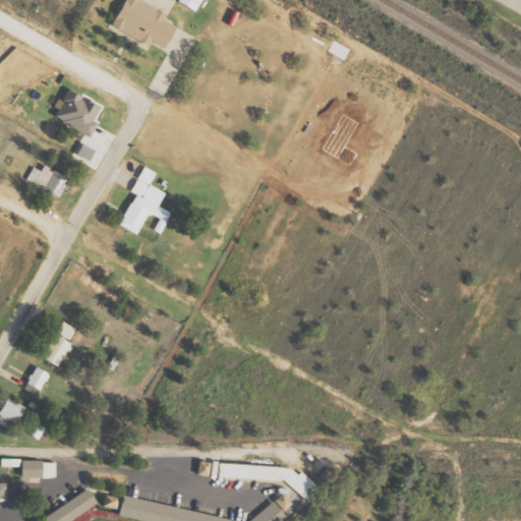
[(145,0),(127,0),(114,25),(152,45),(154,41),(168,48),(179,26),(166,19),(169,13),(145,0)]
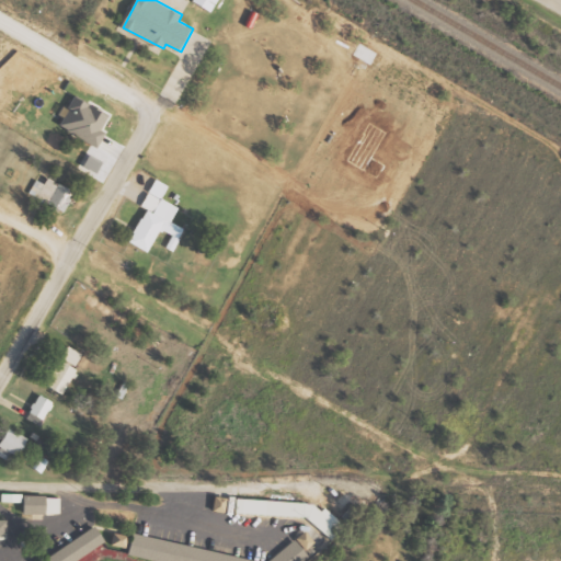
[(219,0),(194,0),(213,11),(219,0)]
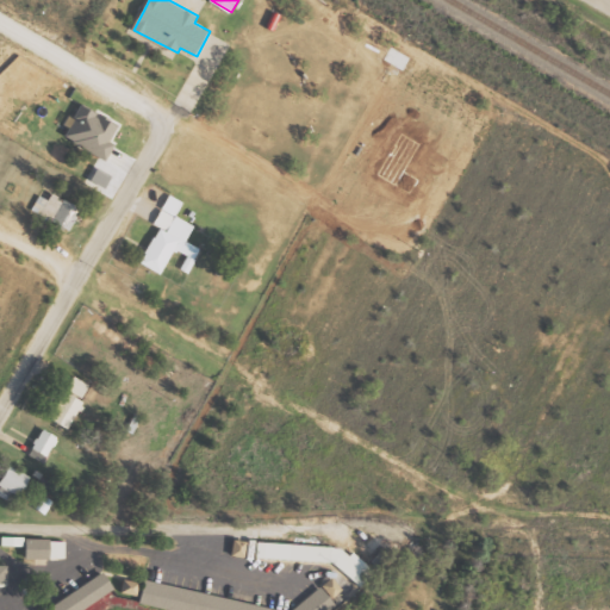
[(122,123),(81,103),(64,136),(109,160),(117,144),(112,141),(122,123)]
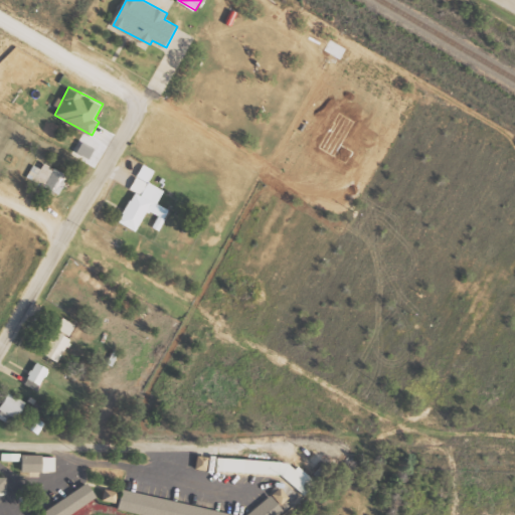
[(61,194),(70,175),(45,163),(42,168),(33,164),(27,179),(61,194)]
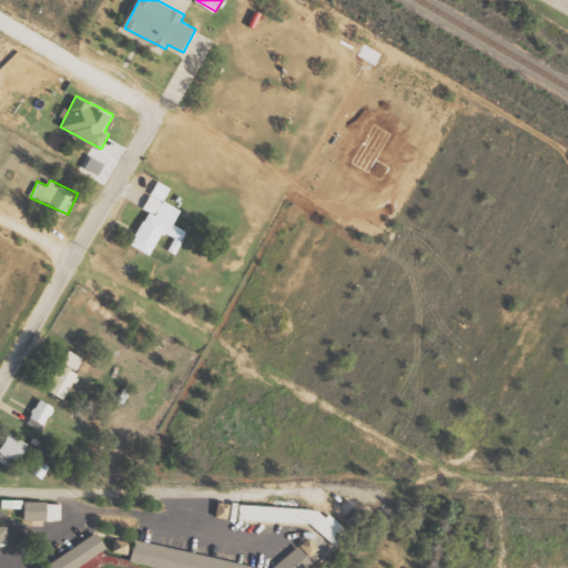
[(132,246),(153,255),(163,232),(175,237),(170,251),(178,254),(189,231),(175,225),(182,209),(165,201),(171,186),(156,181),(144,209),(148,210),(132,246)]
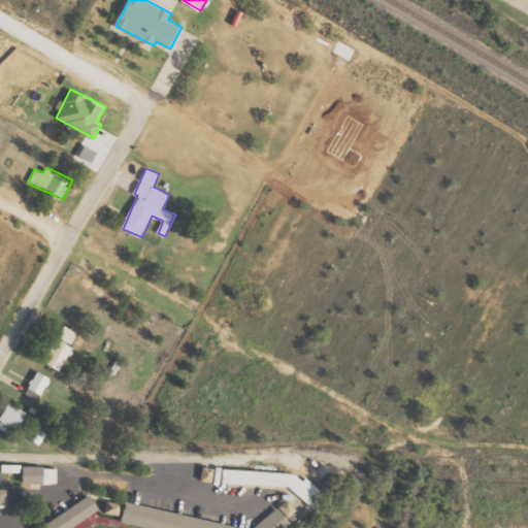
[(72,343),(79,332),(66,324),(60,336),(72,343)]
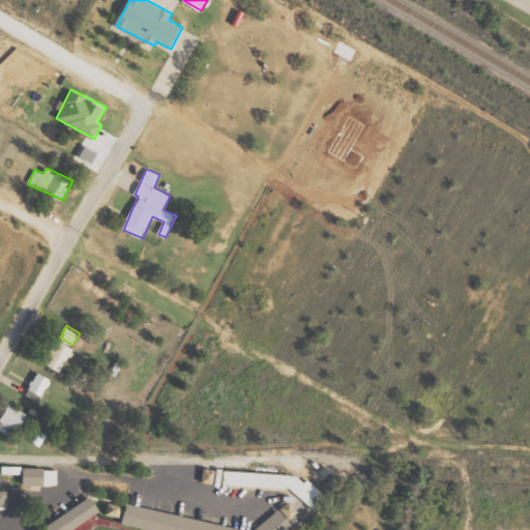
[(43,362),(61,372),(74,347),(57,339),(43,362)]
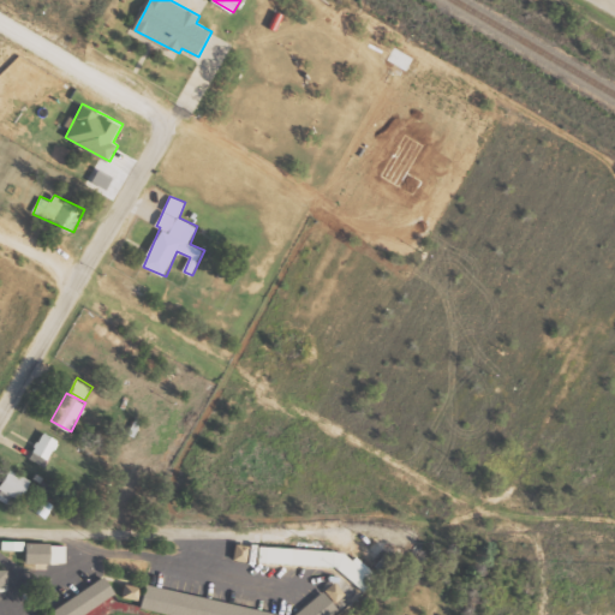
[(31,458),(48,464),(60,437),(43,430),(31,458)]
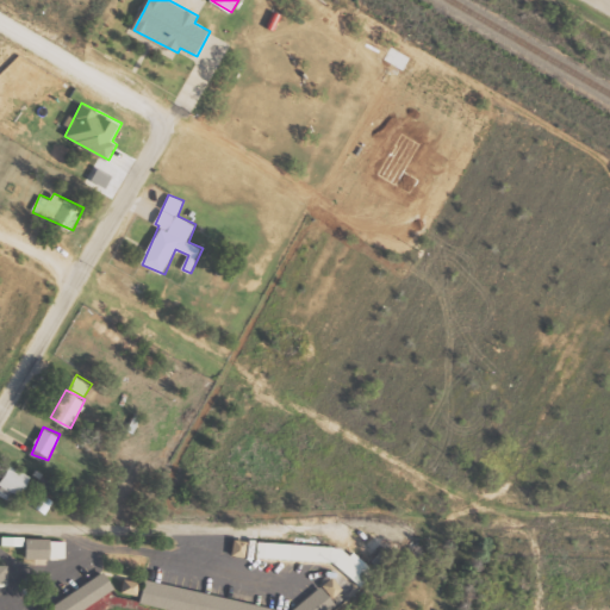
[(0,493),(19,503),(32,474),(11,464),(0,487),(0,493)]
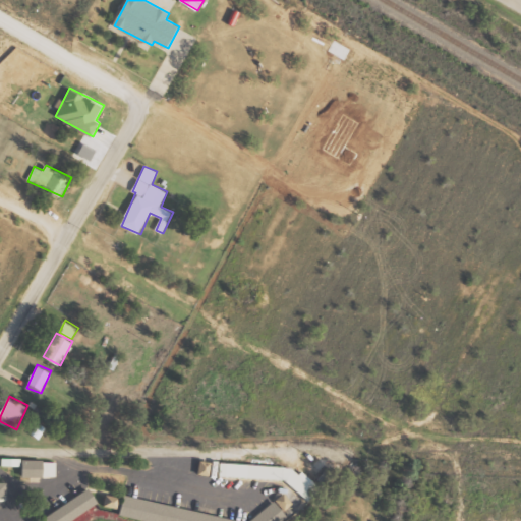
[(22,466),(22,457),(3,457),(3,465),(22,466)]
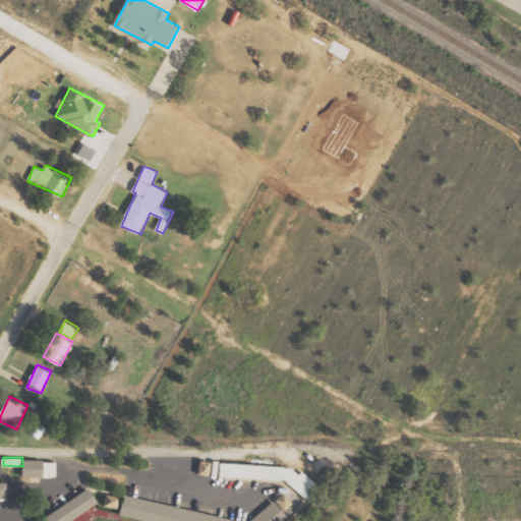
[(59,460),(23,459),(23,475),(58,476),(59,460)]
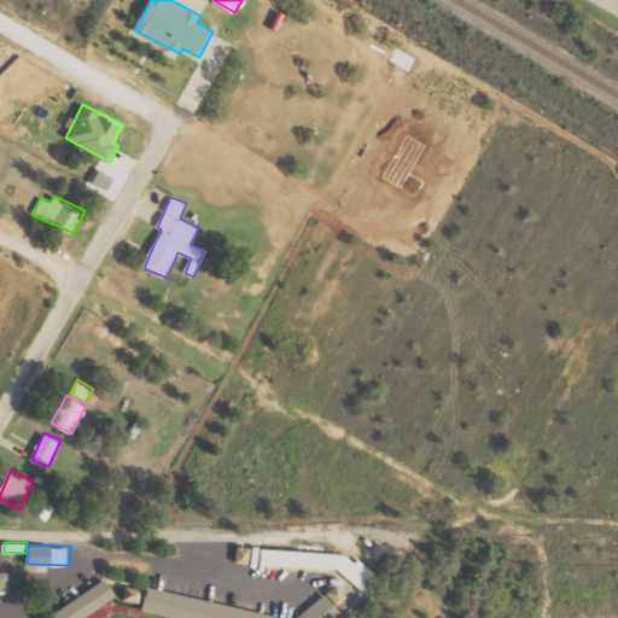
[(237,561),(252,564),(254,548),(239,546),(237,561)]
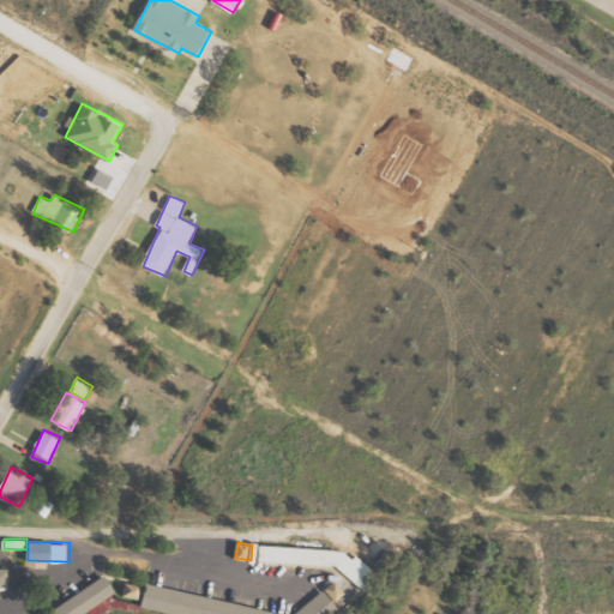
[(10,567),(0,567),(0,589),(8,589),(10,567)]
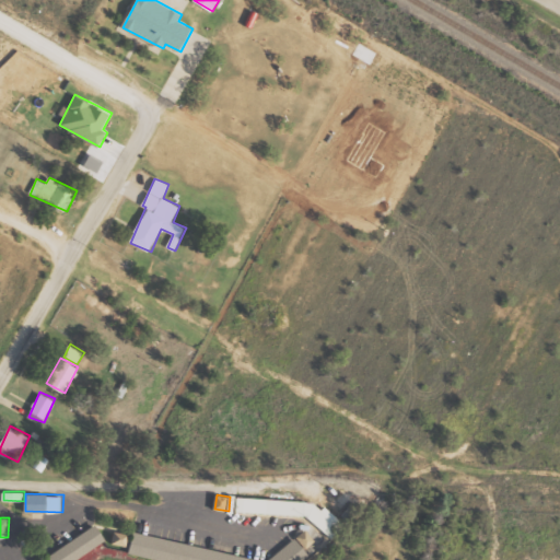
[(76,559),(108,539),(97,523),(49,555),(53,559),(76,559)]
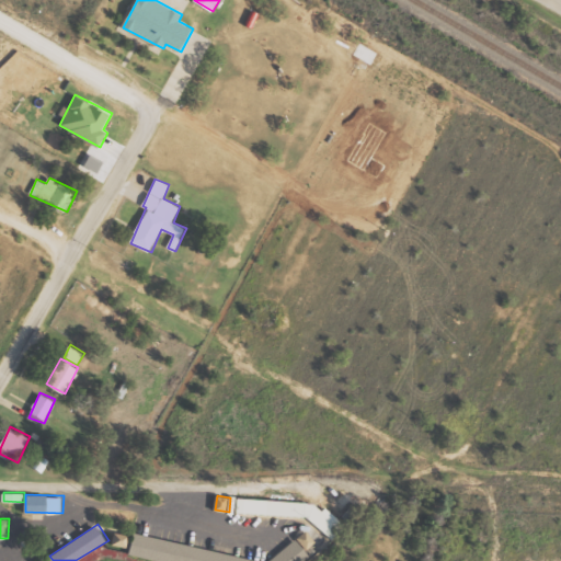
[(135,534),(130,557),(157,560),(306,560),(308,559),(310,548),(318,542),(309,530),(270,559),(135,534)]
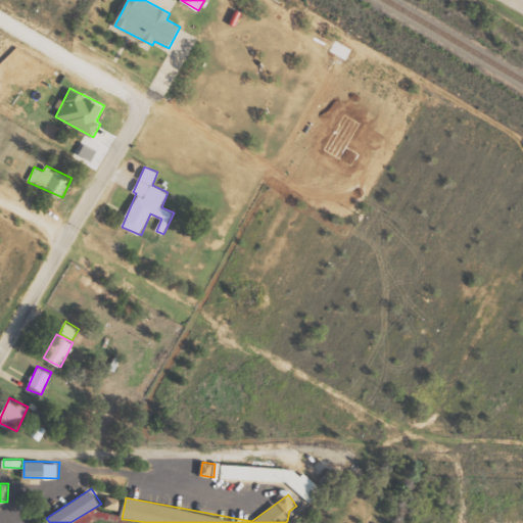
[(121,510),(122,497),(108,495),(106,508),(121,510)]
